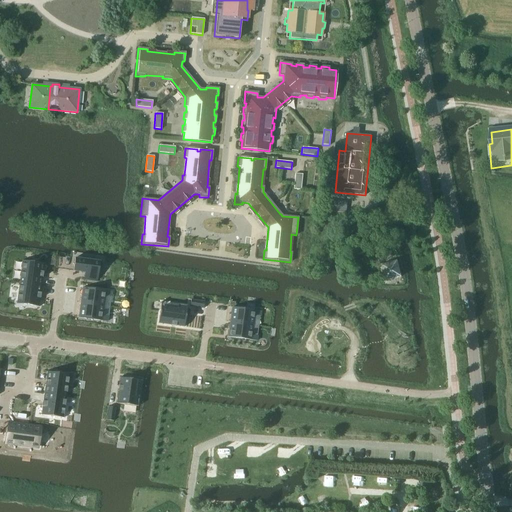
[(302,174),(295,174),(293,189),(300,190),(302,174)]
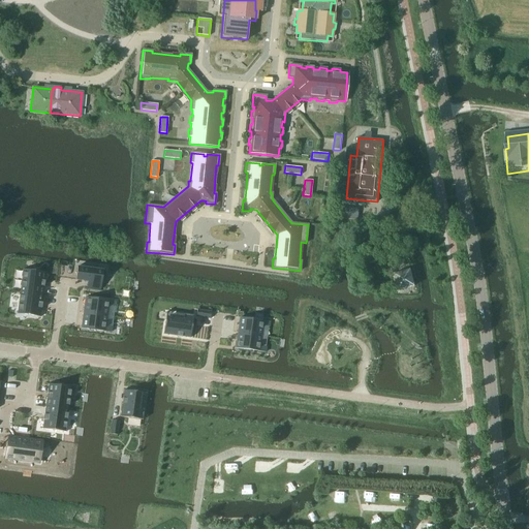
[(338,207),(337,218),(358,219),(359,209),(338,207)]
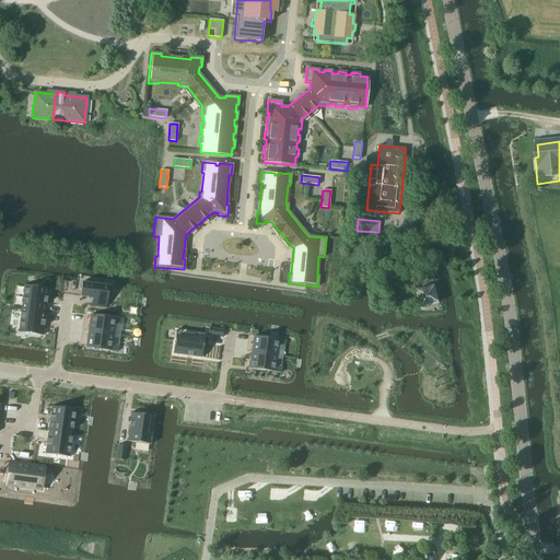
[(81,282),(79,298),(92,299),(91,306),(106,308),(109,286),(81,282)]
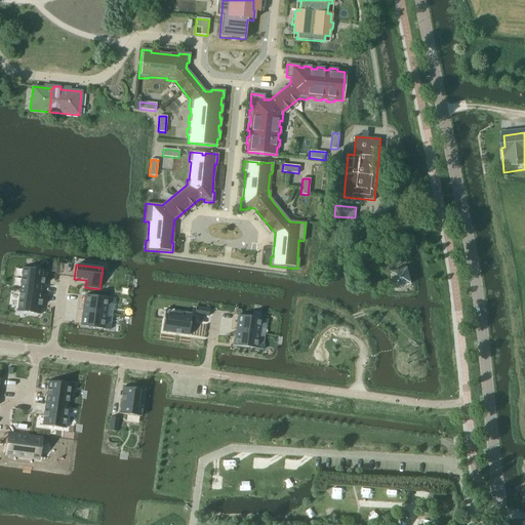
[(23,269),(19,289),(42,292),(45,272),(45,271),(23,268),(22,269),(23,269)]
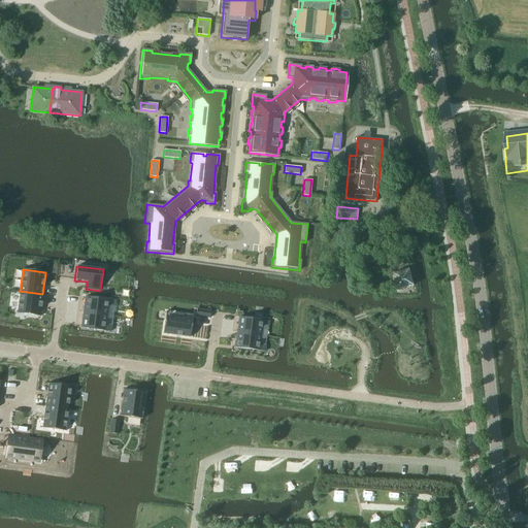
[(409,269),(393,273),(397,290),(414,286),(409,269)]
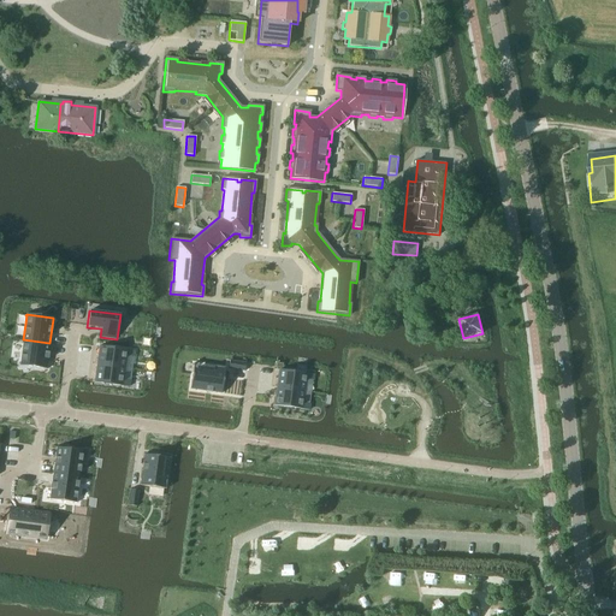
[(19,365),(19,366),(47,369),(47,368),(46,368),(49,343),(23,339),(19,365)]
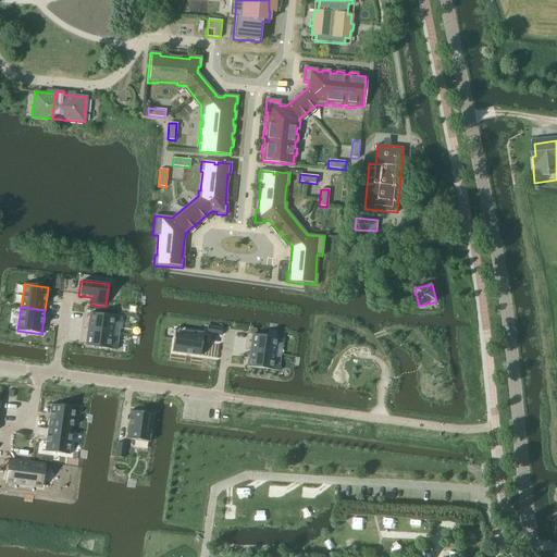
[(89,313),(87,330),(113,333),(115,322),(121,323),(122,318),(89,313)]
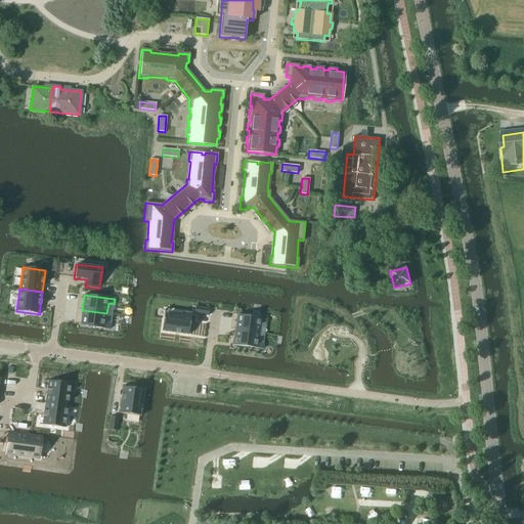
[(197,308),(195,316),(209,317),(210,310),(197,308)]
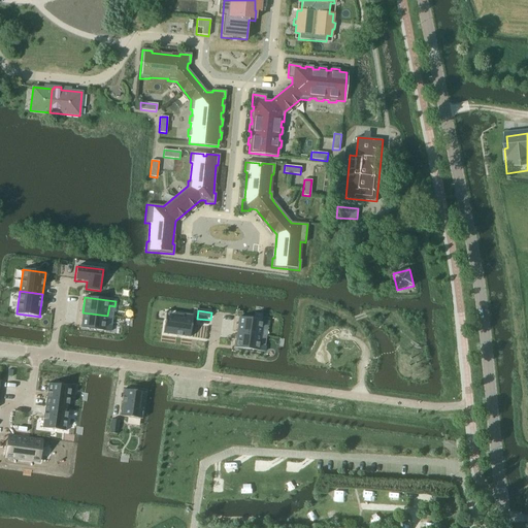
[(83,312),(79,328),(110,332),(111,327),(106,326),(107,316),(83,312)]
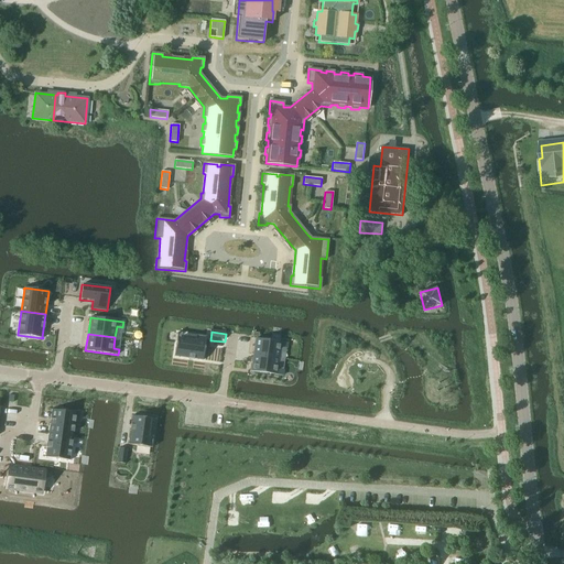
[(176,339),(174,357),(202,360),(205,337),(195,336),(194,343),(176,339)]
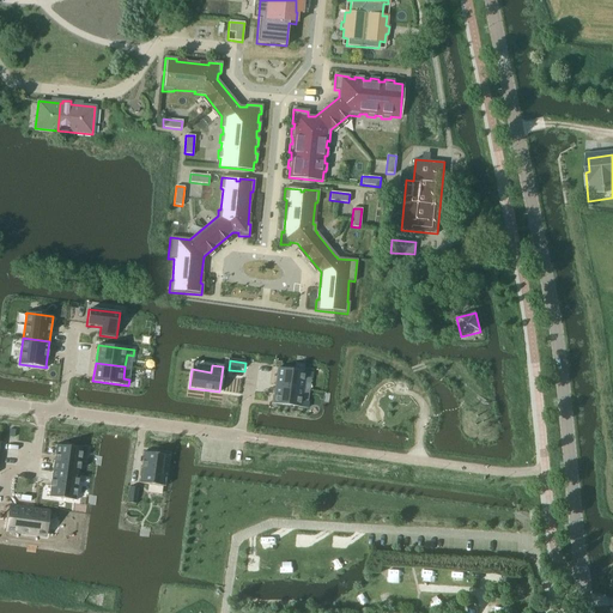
[(277,369),(274,386),(303,390),(305,378),(311,378),(311,372),(277,369)]
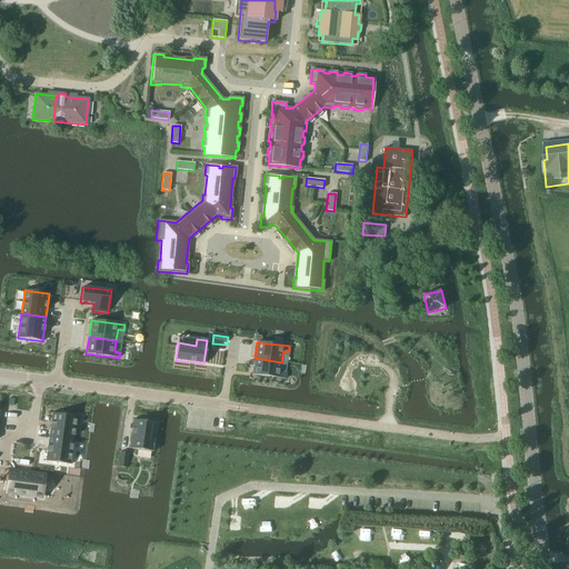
[(255,358),(252,375),(285,379),(286,373),(280,373),(281,362),(255,358)]
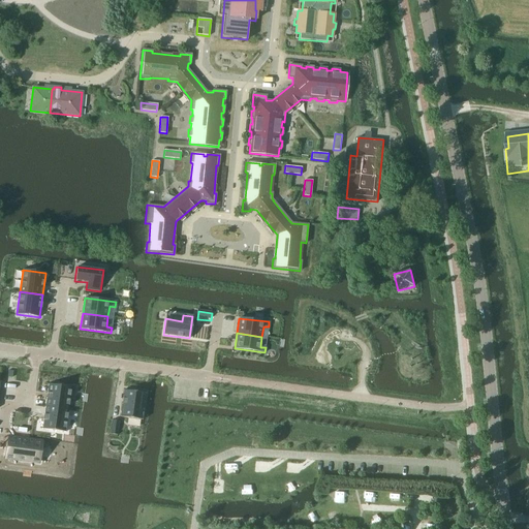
[(48,385),(45,407),(68,410),(71,389),(71,387),(48,384),(48,385)]
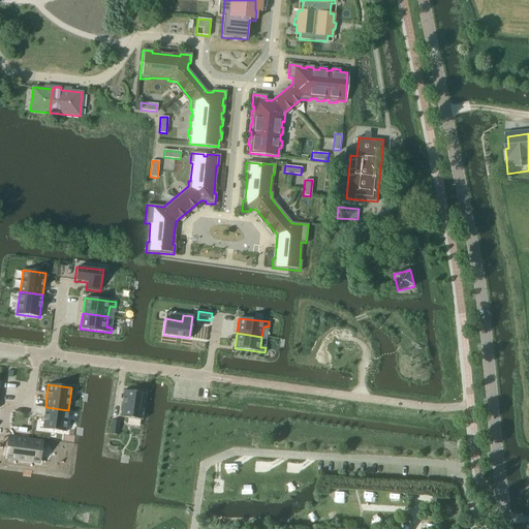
[(123,391),(120,417),(142,421),(143,419),(137,418),(141,394),(146,395),(146,394),(123,391)]
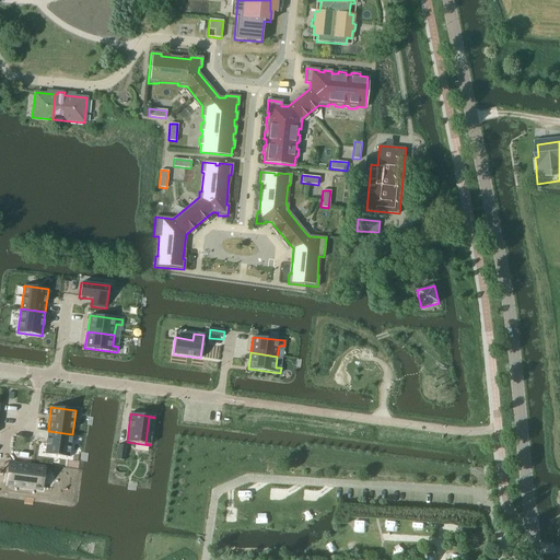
[(44,453),(44,454),(69,457),(69,456),(72,434),(48,431),(45,453),(44,453)]
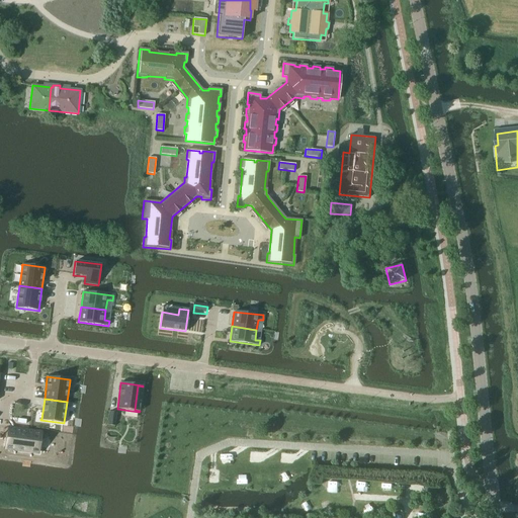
[(109,412),(107,425),(114,426),(116,413),(109,412)]
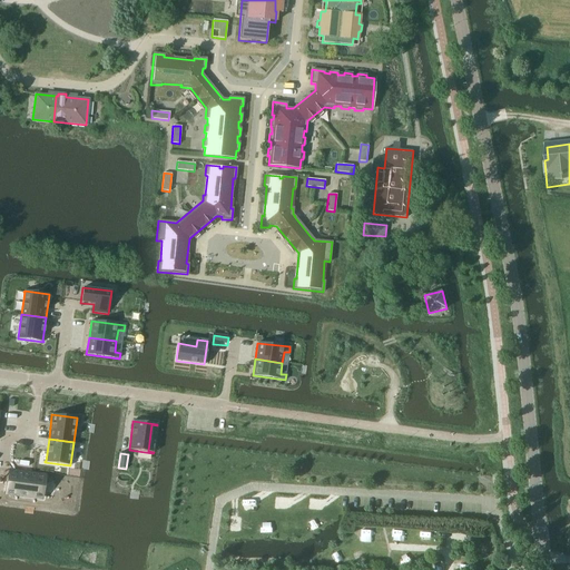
[(9,472),(6,493),(41,498),(45,477),(9,472)]
